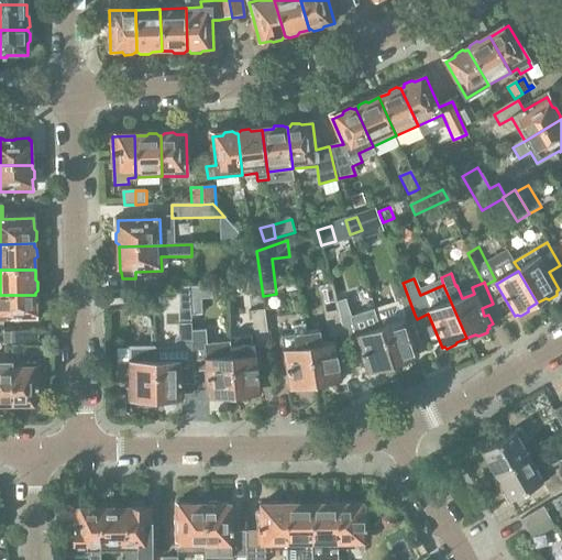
[(328,341),(345,338),(338,305),(333,285),(318,289),(328,341)]
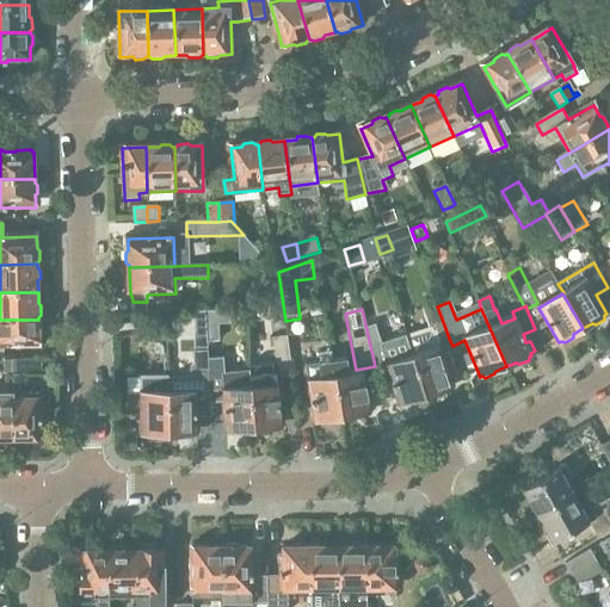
[(438,345),(450,341),(438,309),(426,313),(432,329),(407,338),(426,396),(436,392),(439,395),(448,392),(449,389),(453,388),(438,345)]
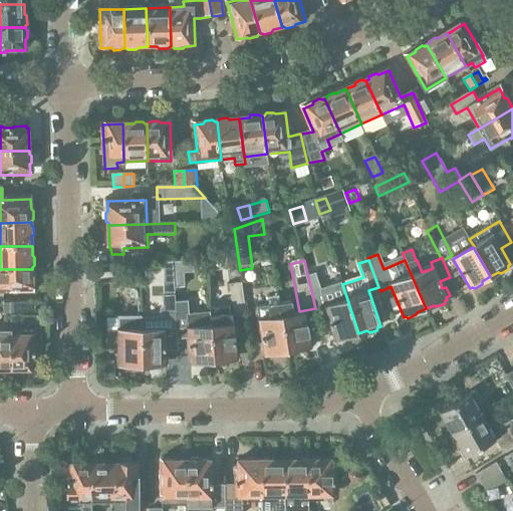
[(0,305),(3,305),(3,293),(33,292),(32,282),(35,280),(34,272),(32,270),(32,269),(0,269),(0,305)]
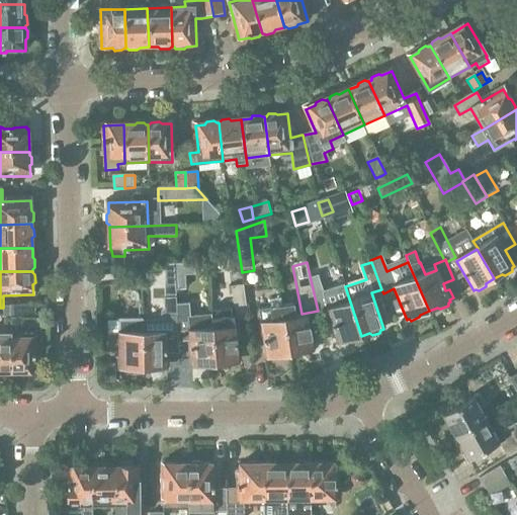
[(311,280),(318,311),(320,321),(330,317),(339,343),(341,343),(343,344),(351,342),(352,339),(361,336),(345,286),(323,293),(318,278),(311,280)]
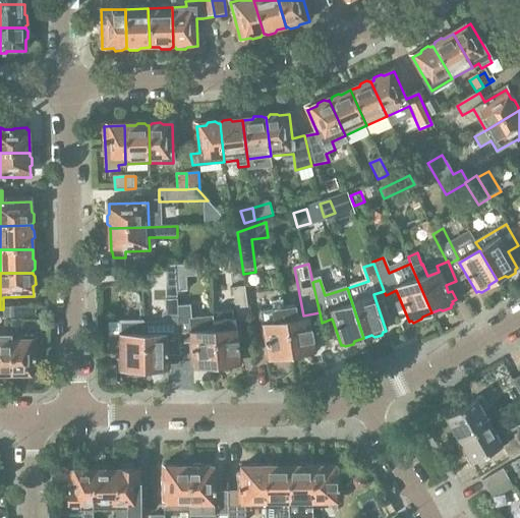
[(234,290),(237,323),(250,322),(246,286),(239,287),(240,290),(234,290)]
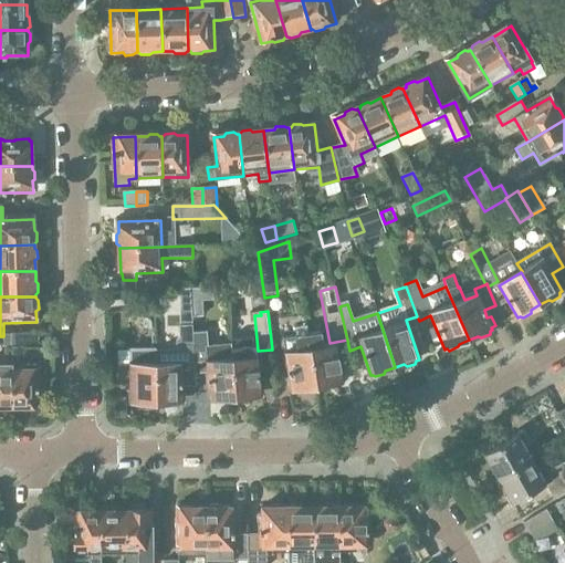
[(196,354),(207,353),(208,363),(211,400),(212,400),(215,403),(223,403),(225,399),(236,398),(231,345),(208,347),(206,326),(194,327),(196,354)]
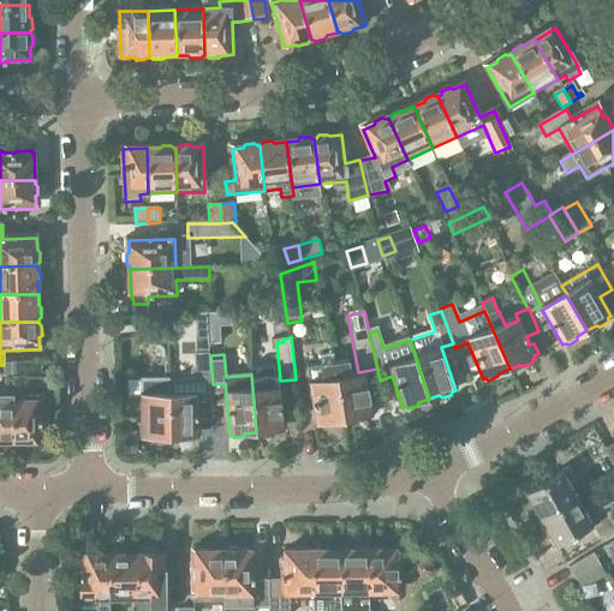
[(212,411),(210,355),(196,355),(196,367),(192,371),(192,388),(196,391),(196,396),(171,396),(172,437),(182,437),(184,441),(194,439),(196,437),(200,437),(198,411),(212,411)]
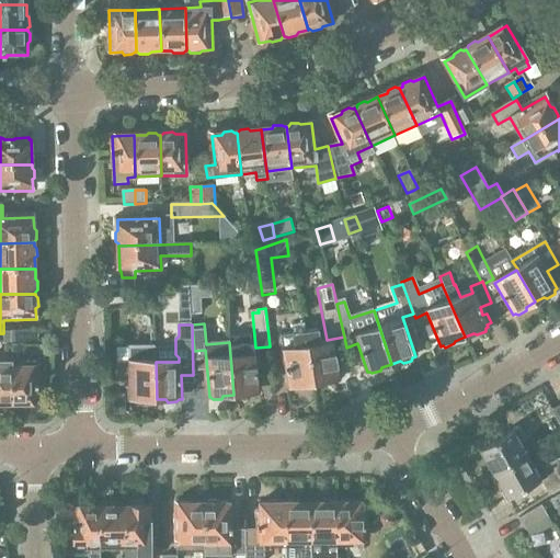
[(307,333),(306,326),(294,328),(296,334),(282,338),(290,388),(293,388),(295,390),(303,389),(304,386),(316,384),(309,348),(307,333)]
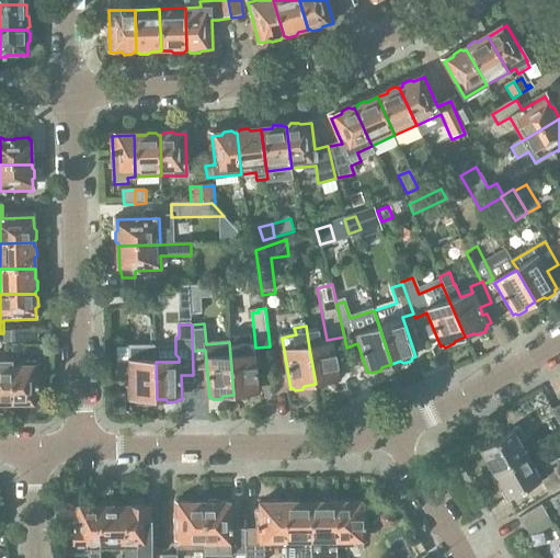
[(307,333),(309,348),(316,384),(326,383),(328,385),(335,383),(338,379),(340,379),(333,343),(322,344),(320,331),(307,333)]
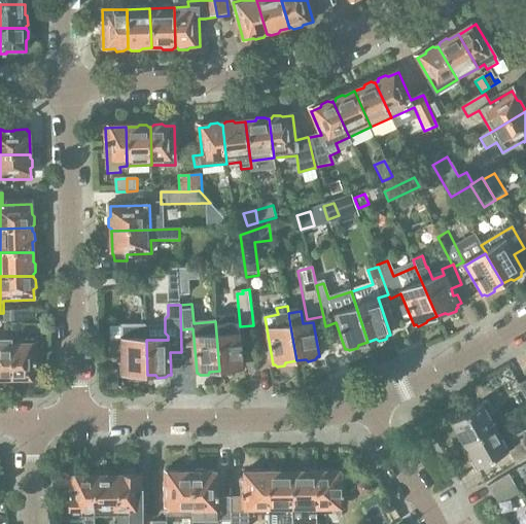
[(15,329),(15,324),(37,324),(36,313),(11,313),(12,329),(15,329)]
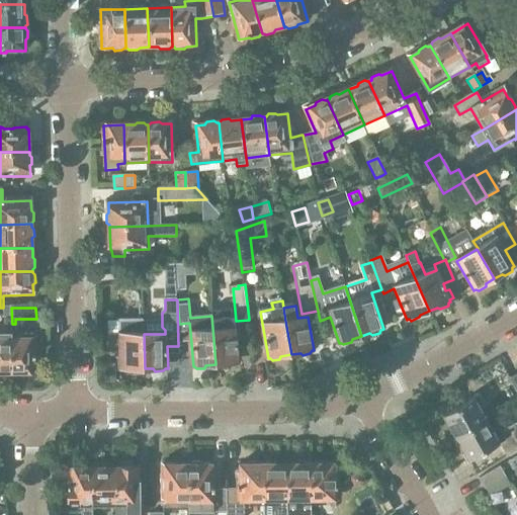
[(211,312),(211,316),(216,364),(226,363),(227,366),(235,365),(237,362),(240,362),(237,329),(234,329),(232,310),(211,312)]
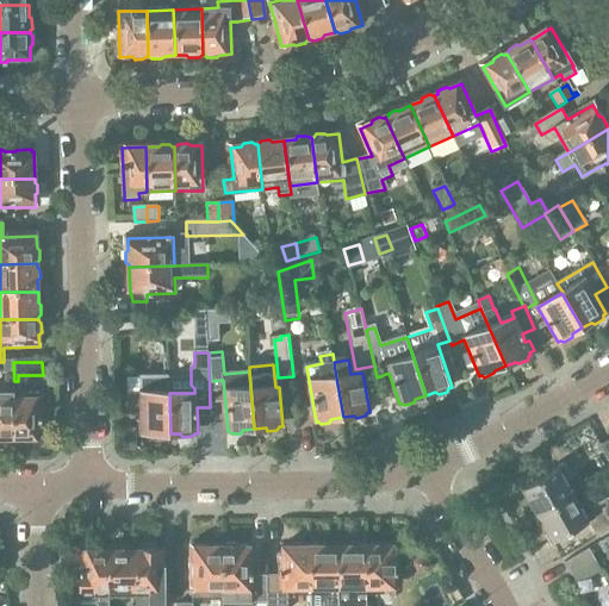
[(171,433),(169,393),(141,393),(141,395),(130,397),(130,414),(142,414),(142,433),(143,433),(147,437),(155,437),(157,433),(171,433)]
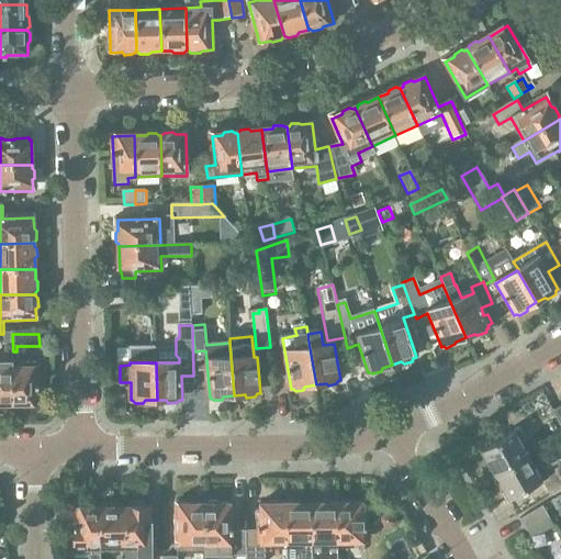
[(0,407),(9,409),(11,405),(13,405),(13,397),(12,364),(0,364),(0,407)]
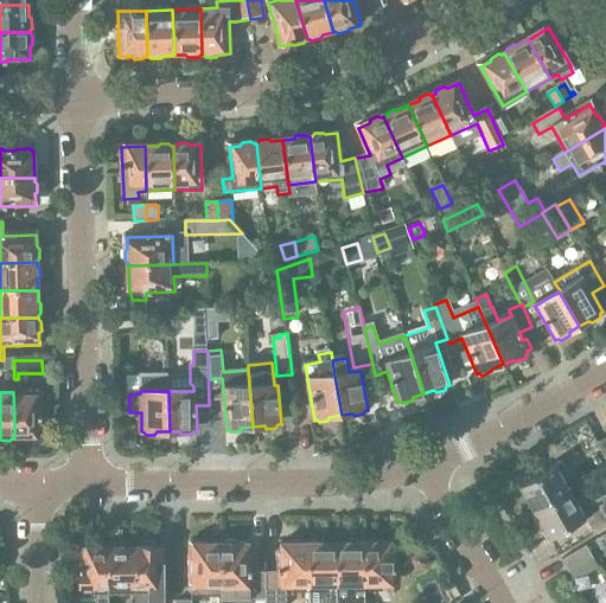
[(13,392),(14,428),(14,437),(42,437),(42,436),(44,436),(44,421),(42,421),(42,392),(13,392)]
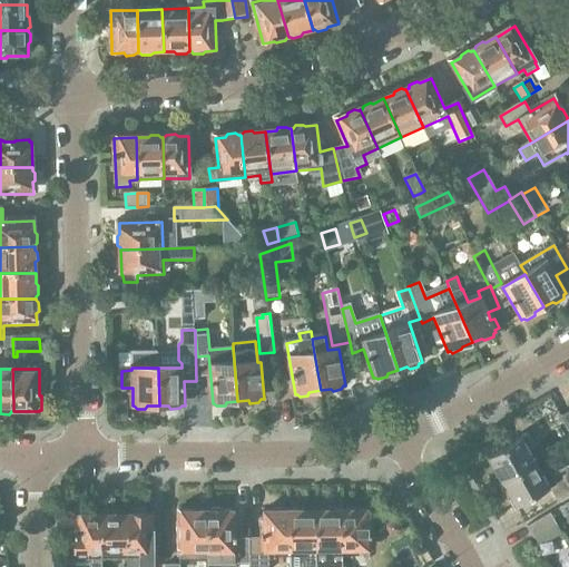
[(502,484),(537,465),(529,451),(535,447),(529,436),(488,459),(489,460),(502,482),(502,484)]
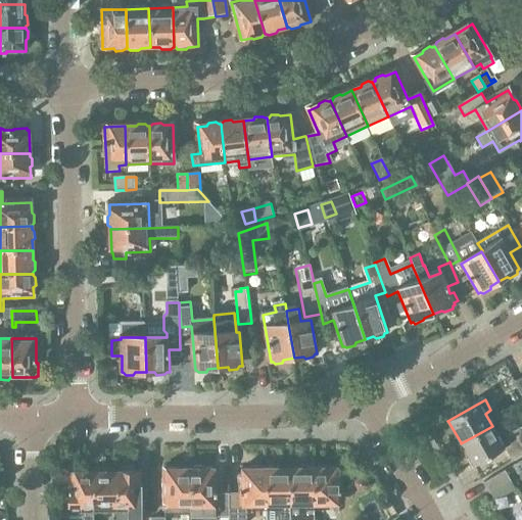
[(500,438),(492,426),(461,443),(461,444),(462,444),(474,465),(473,465),(474,466),(506,448),(514,462),(521,458),(521,430),(507,437),(506,435),(500,438)]
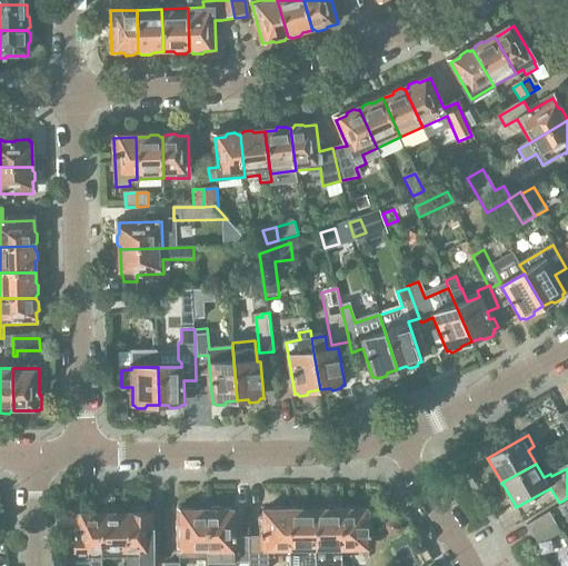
[(567,503),(558,509),(564,518),(567,515),(567,503)]
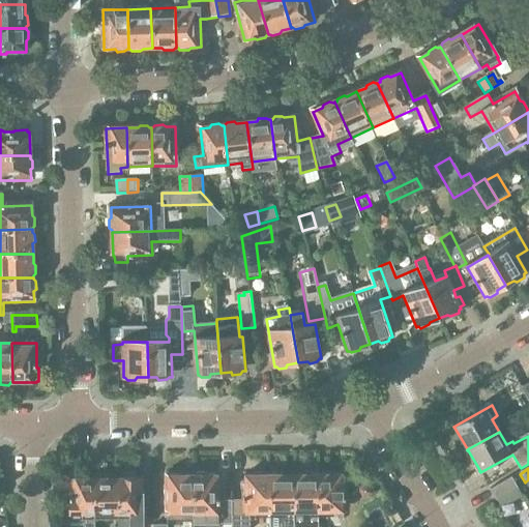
[(304,475),(293,475),(294,526),(317,526),(317,513),(317,475),(316,475),(313,473),(306,474),(304,475)]
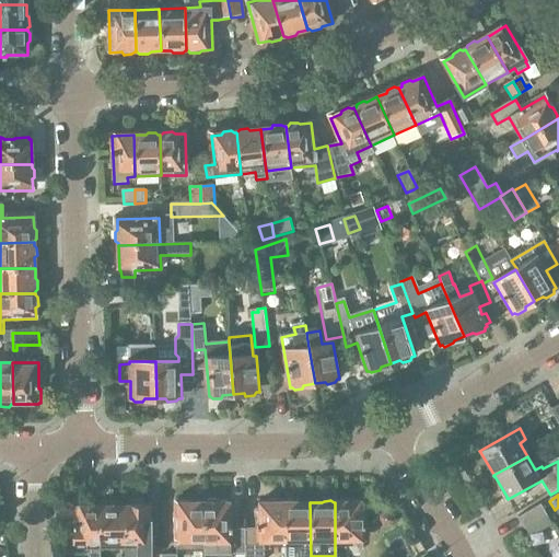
[(335,502),(335,542),(364,541),(364,524),(362,524),(361,502),(351,502),(349,500),(341,500),(339,502),(335,502)]
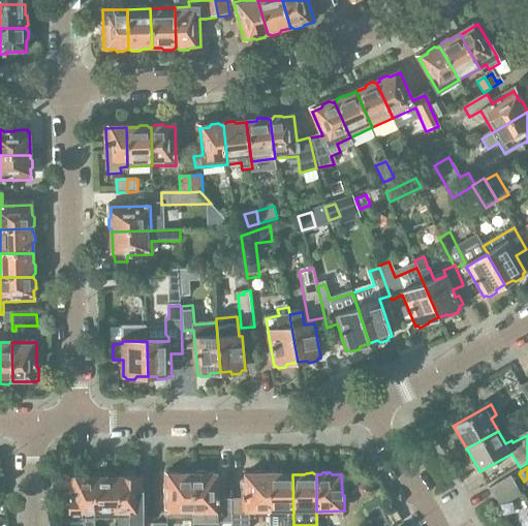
[(231,523),(231,500),(219,500),(219,496),(217,496),(216,475),(206,475),(204,473),(196,473),(194,475),(192,475),(192,513),(192,525),(219,525),(219,523),(231,523)]
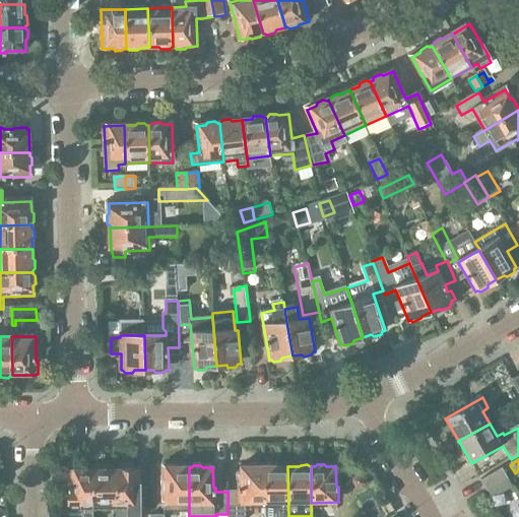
[(239,492),(228,492),(228,514),(228,516),(245,516),(245,503),(266,503),(266,466),(262,467),(260,465),(254,465),(252,467),(241,467),(241,488),(239,488),(239,492)]
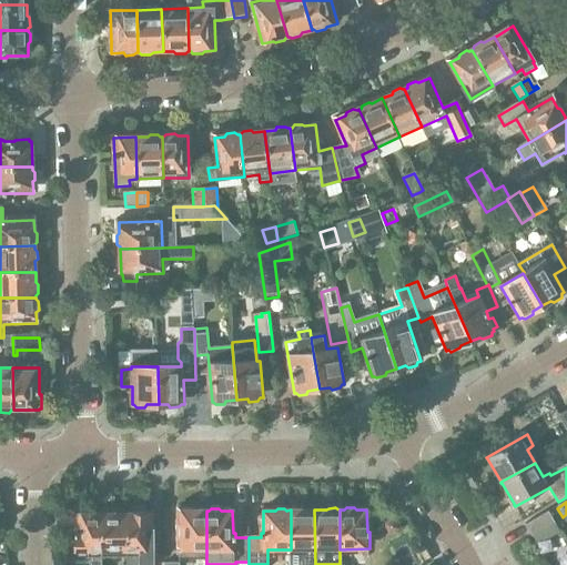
[(315,564),(314,510),(304,510),(302,508),(294,508),(292,510),(291,510),(291,550),(290,564),(315,564)]
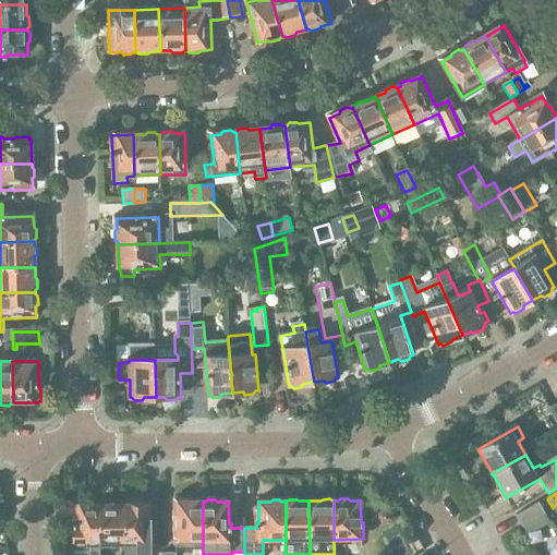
[(72,525),(72,551),(87,551),(87,554),(99,554),(99,547),(95,547),(96,504),(83,505),(80,501),(75,501),(73,505),(72,505),(72,525)]
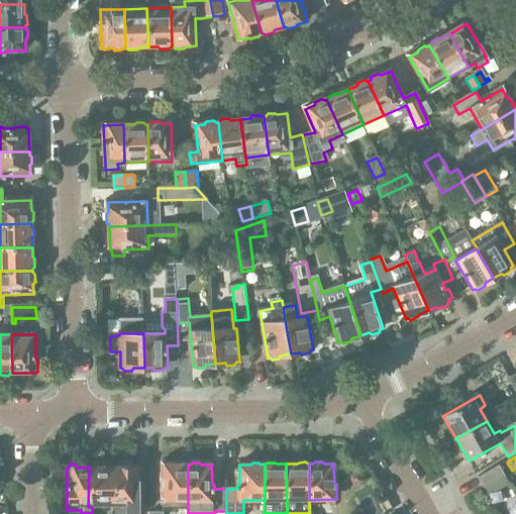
[(88,507),(92,507),(115,507),(115,502),(115,467),(104,467),(102,464),(94,464),(92,467),(89,467),(88,507)]
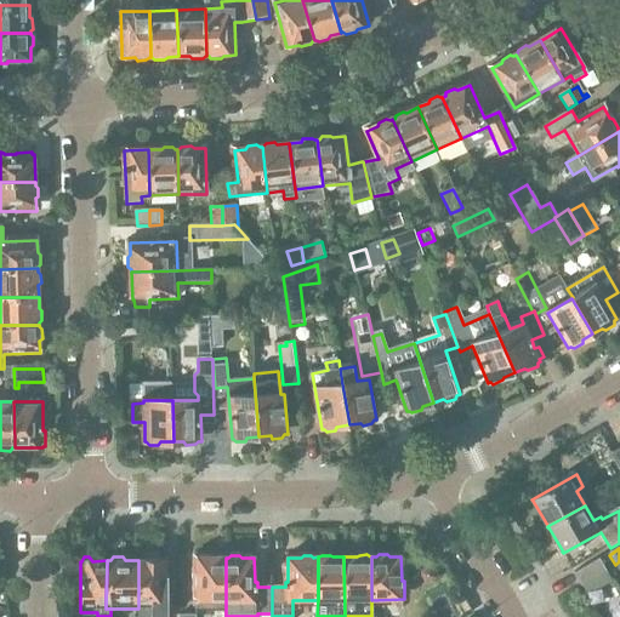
[(138,560),(138,603),(152,603),(152,616),(165,616),(165,560),(158,560),(154,556),(147,556),(144,560),(138,560)]
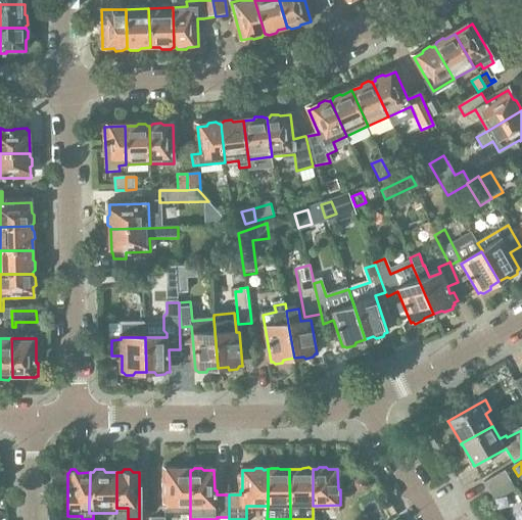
[(164,507),(190,507),(190,470),(164,470),(164,507)]
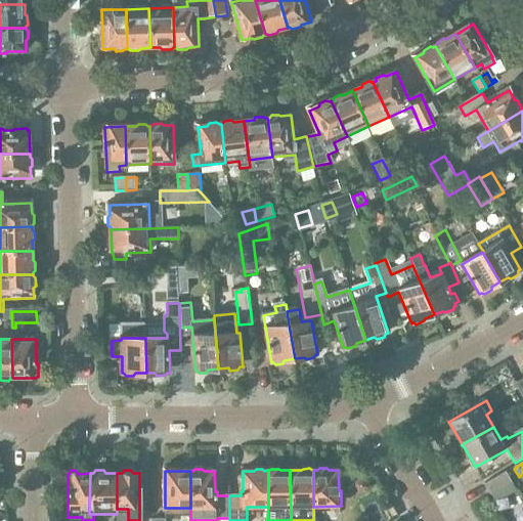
[(484,485),(490,496),(512,484),(506,473),(484,485)]
